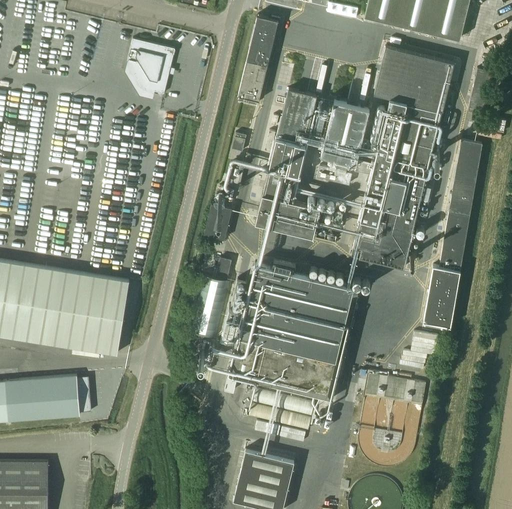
[(368,0),(364,18),(460,41),(469,0),(368,0)]
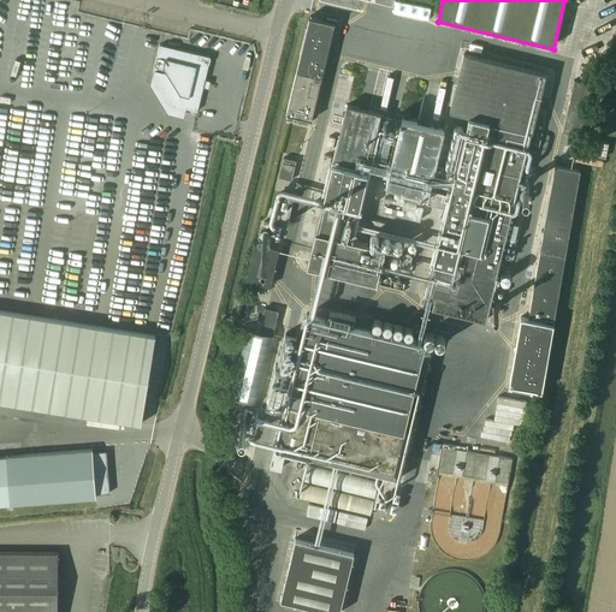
[(335,25),(309,19),(285,117),(288,117),(286,122),(308,128),(309,122),(311,123),(335,25)]
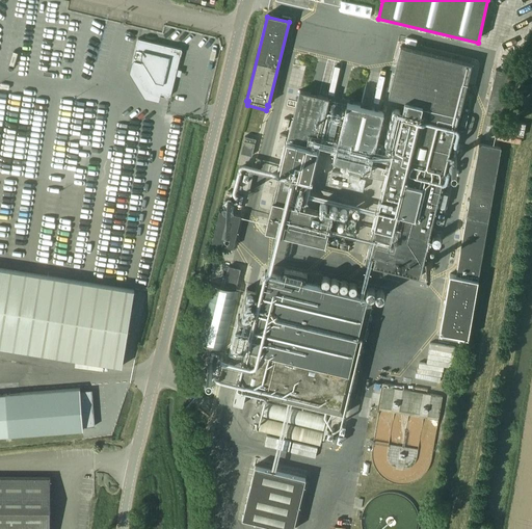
[(150,94),(170,99),(176,78),(171,77),(173,71),(177,72),(182,52),(137,42),(132,64),(150,94)]
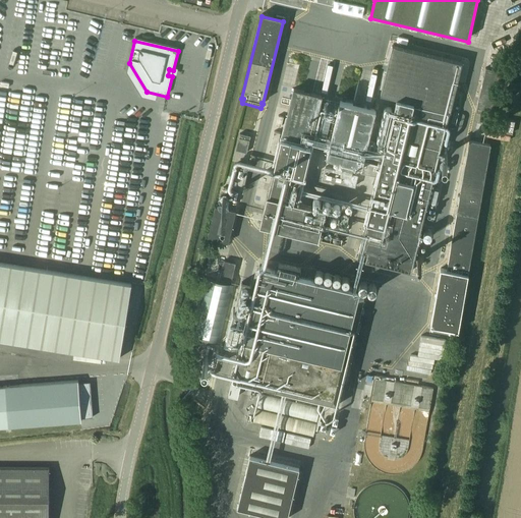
[(397,261),(413,265),(421,236),(420,236),(450,114),(451,114),(462,65),(392,48),(381,97),(396,101),(381,165),(364,161),(375,111),(340,103),(327,159),(362,167),(360,173),(378,178),(377,186),(367,223),(366,223),(357,261),(395,270),(397,261)]
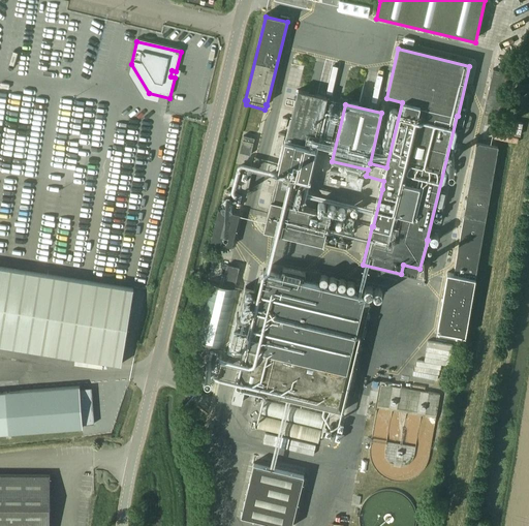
[(286,86),(301,89),(303,74),(304,75),(305,69),(291,66),(290,73),(288,73),(286,86)]
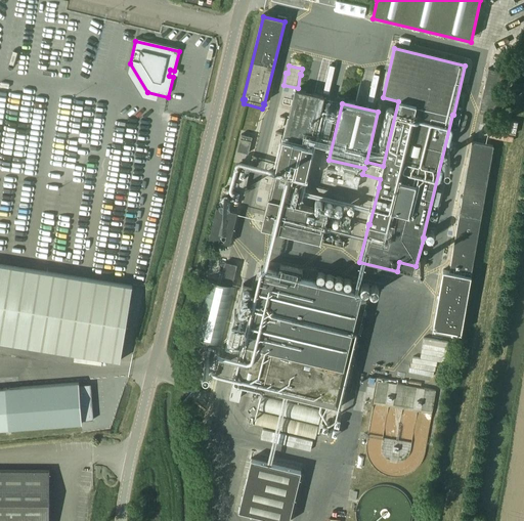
[(501,74),(488,71),(480,114),(493,117),(501,74)]
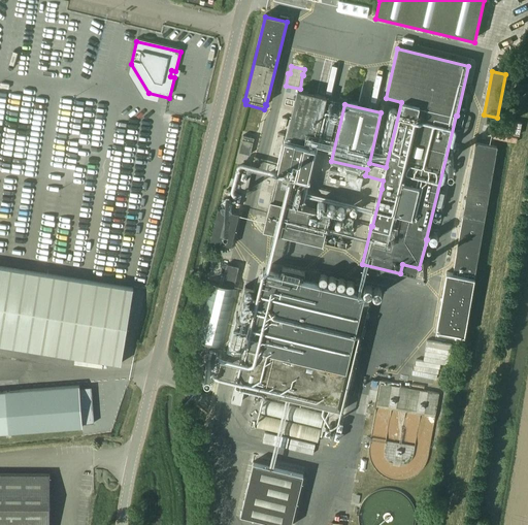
[(316,150),(315,149),(327,99),(297,92),(285,142),(277,171),(278,172),(270,201),(263,231),(323,245),(330,216),(300,208),(307,178),(308,178),(316,150)]
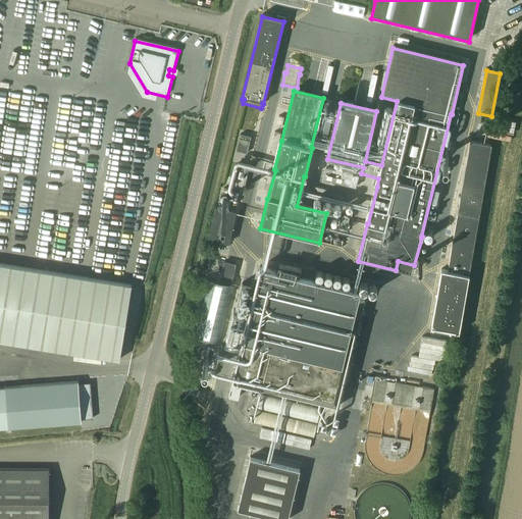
[(241,137),(237,153),(247,156),(251,139),(241,137)]
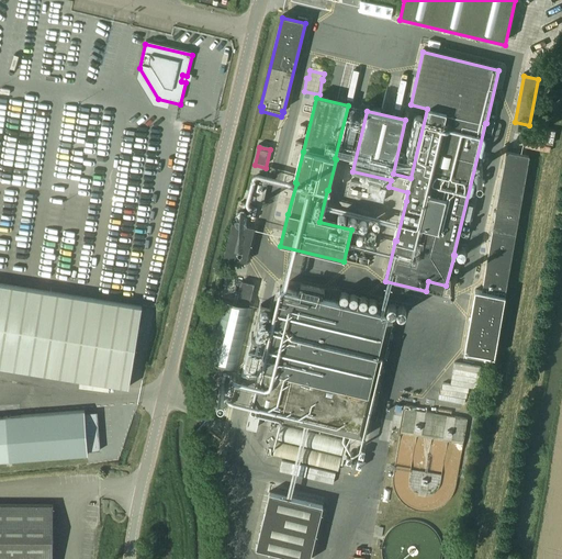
[(505,299),(529,158),(506,155),(482,294),(475,293),(464,355),(494,360),(505,299)]
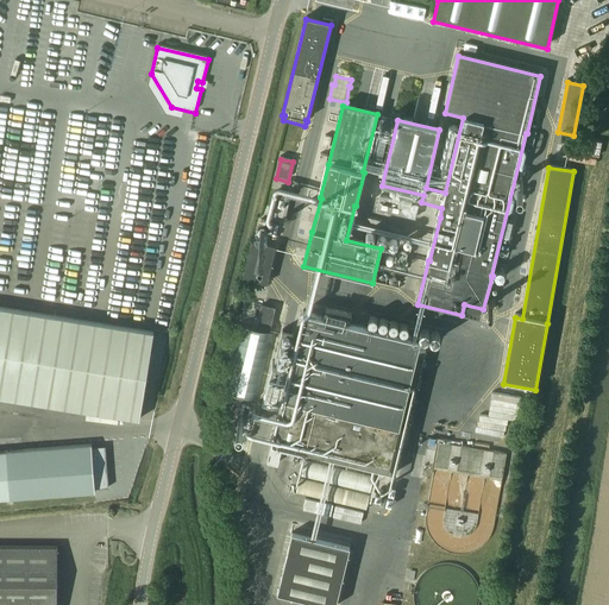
[(270,220),(284,224),(290,199),(276,195),(270,220)]
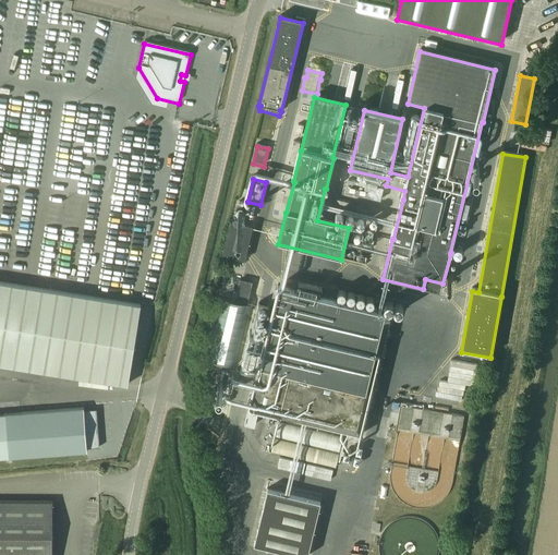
[(384,190),(349,181),(346,194),(380,203),(384,190)]
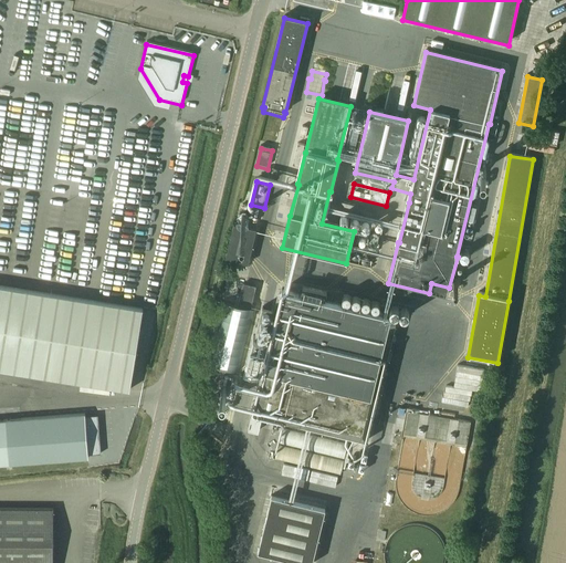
[(226,261),(248,267),(257,232),(233,227),(226,261)]
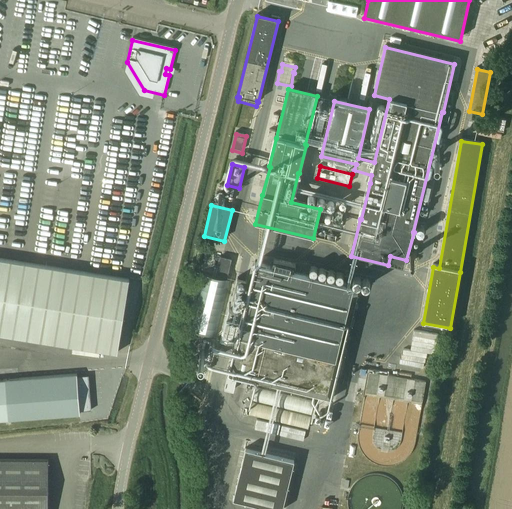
[(220,258),(215,278),(200,274),(186,331),(216,338),(230,282),(227,281),(232,261),(220,258)]
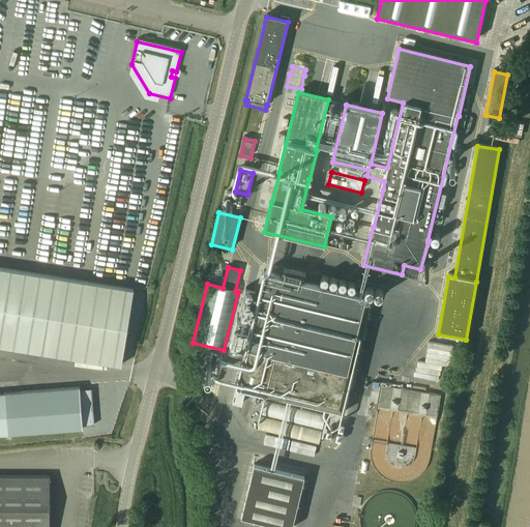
[(0,348),(122,369),(137,291),(0,268),(0,348)]
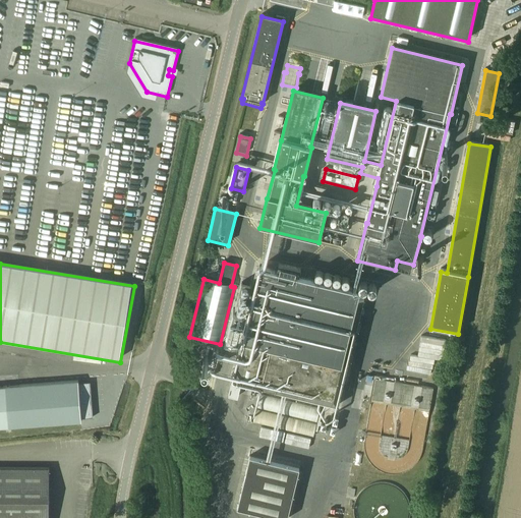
[(242,285),(235,312),(233,311),(232,319),(231,319),(227,338),(226,338),(223,349),(238,353),(231,382),(232,382),(228,397),(238,399),(241,384),(338,408),(364,300),(358,299),(359,293),(259,269),(254,288),(242,285)]
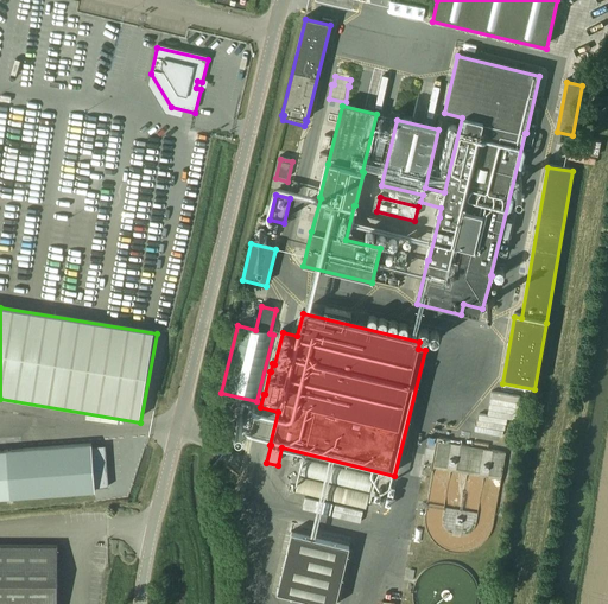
[(488,417),(480,415),(477,434),(506,438),(508,421),(518,423),(521,398),(492,393),(488,417)]
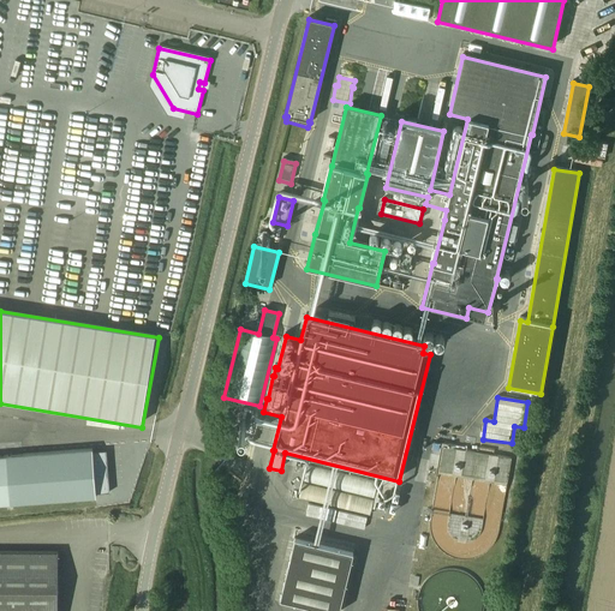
[(93,453),(7,460),(10,507),(96,501),(96,496),(109,496),(106,454),(93,455),(93,453)]
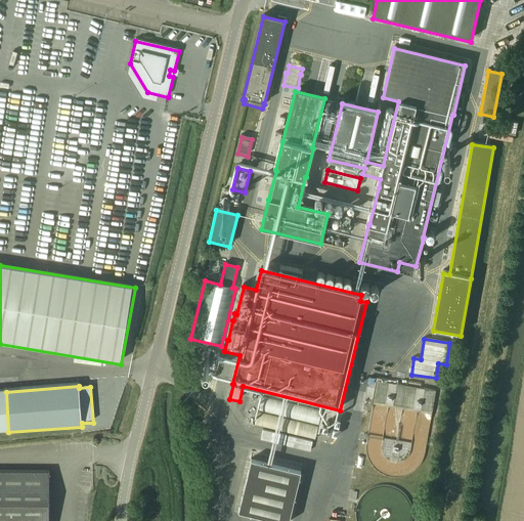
[(0,432),(8,432),(6,392),(0,392),(0,432)]
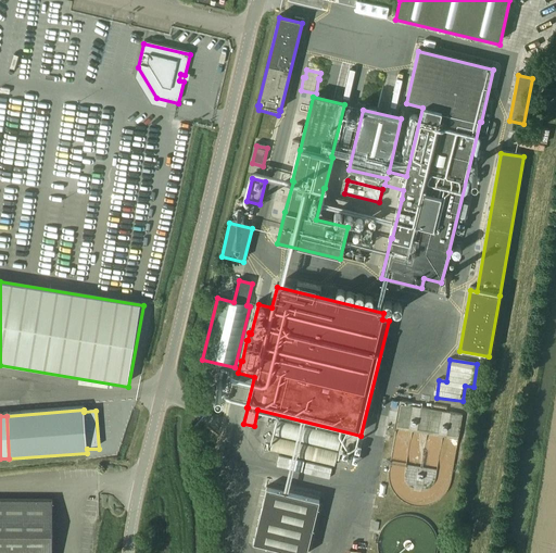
[(338,453),(341,439),(277,424),(274,438),(338,453)]
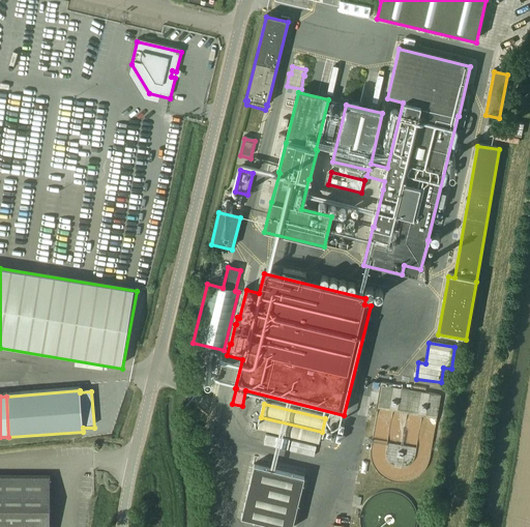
[(261,419),(258,432),(319,446),(322,433),(261,419)]
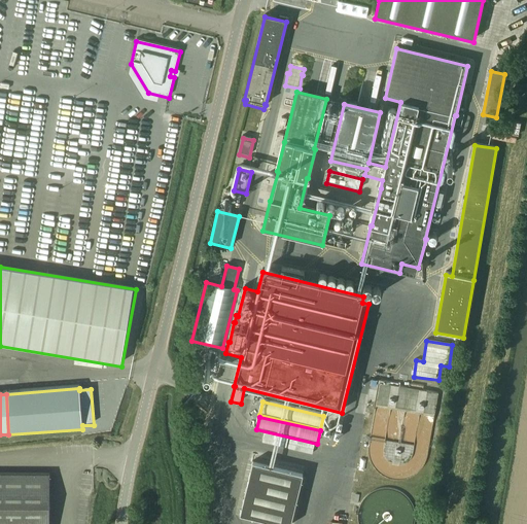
[(252,464),(249,478),(240,516),(271,523),(291,523),(303,476),(252,464)]
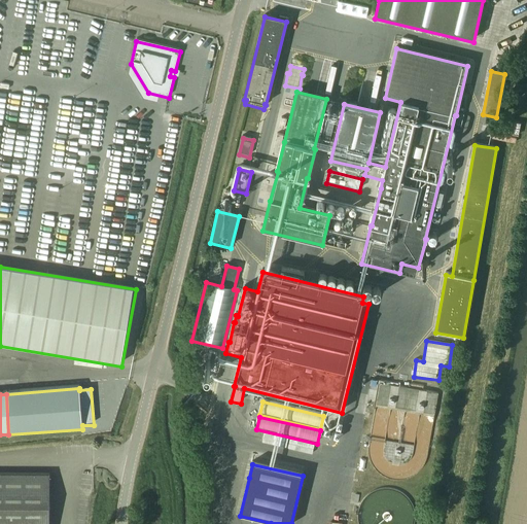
[(49,523),(49,476),(0,475),(0,523),(49,523)]
